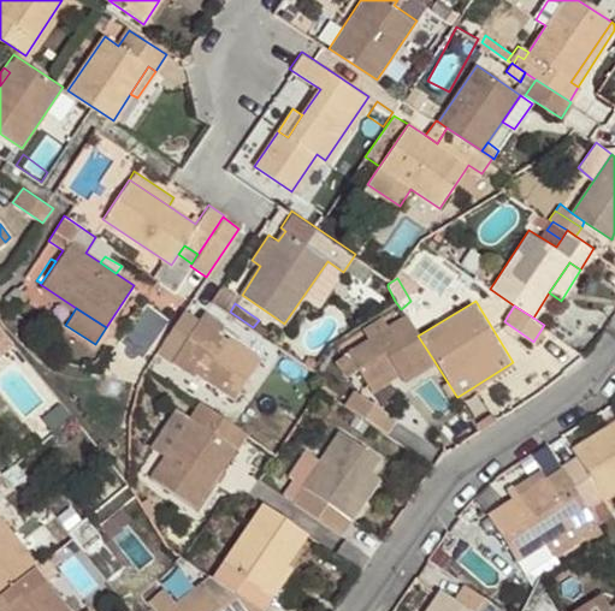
[(155,334),(165,316),(149,308),(140,326),(155,334)]
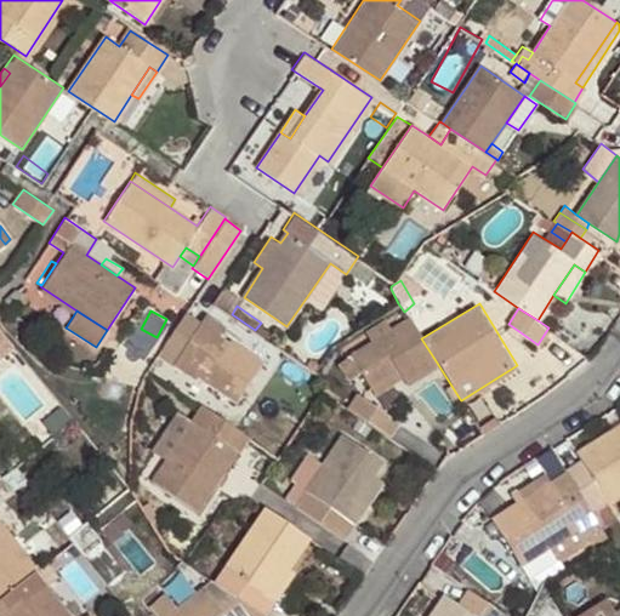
[(199,323),(183,312),(155,354),(171,365),(174,364),(197,378),(199,375),(238,400),(263,361),(229,340),(227,341),(220,336),(199,323)]
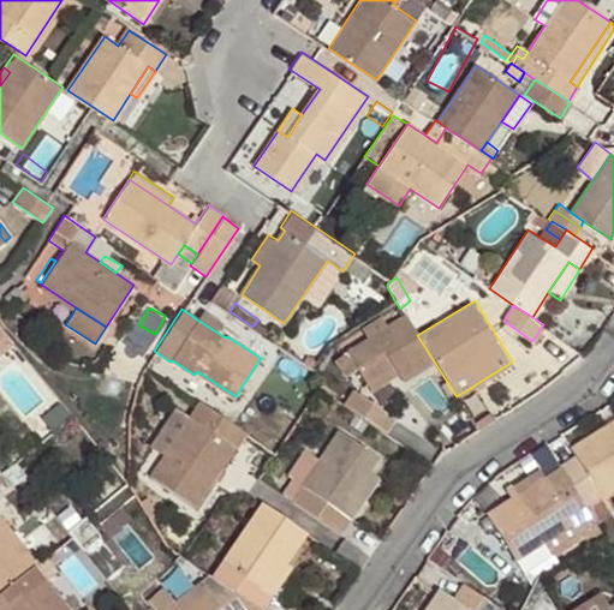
[(204,310),(197,320),(218,333),(224,324),(204,310)]
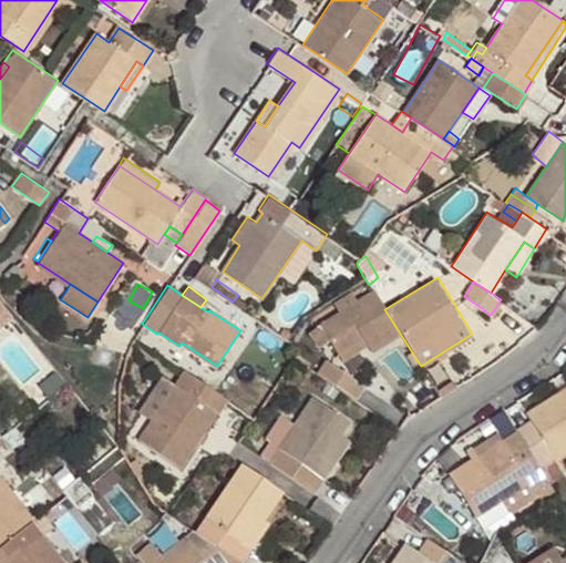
[(384,309),(372,290),(357,299),(338,311),(307,331),(318,348),(330,341),(338,352),(352,344),(356,350),(366,344),(370,350),(399,331),(384,309)]
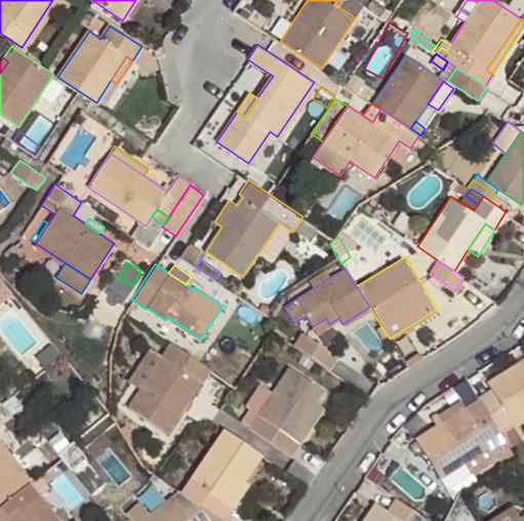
[(313,288),(330,277),(325,269),(307,279),(313,288)]
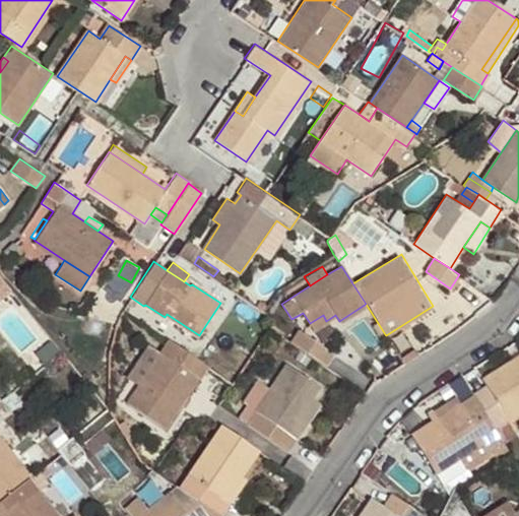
[(323,315),(310,323),(313,330),(326,321),(323,315)]
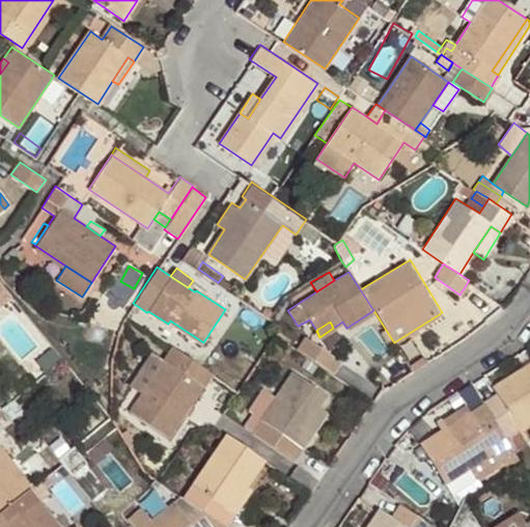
[(279,328),(275,335),(287,344),(291,337),(279,328)]
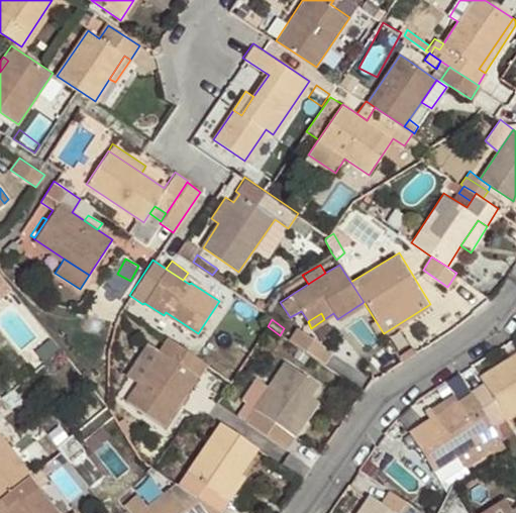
[(383,332),(376,321),(370,324),(378,335),(383,332)]
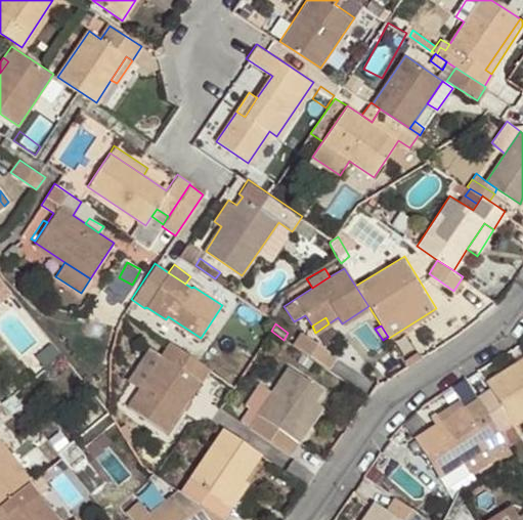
[(292,345),(327,367),(336,354),(301,331),(292,345)]
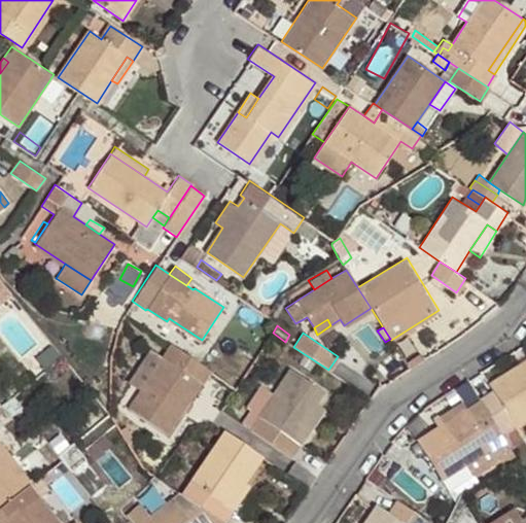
[(211,370),(172,344),(128,411),(167,437),(211,370)]
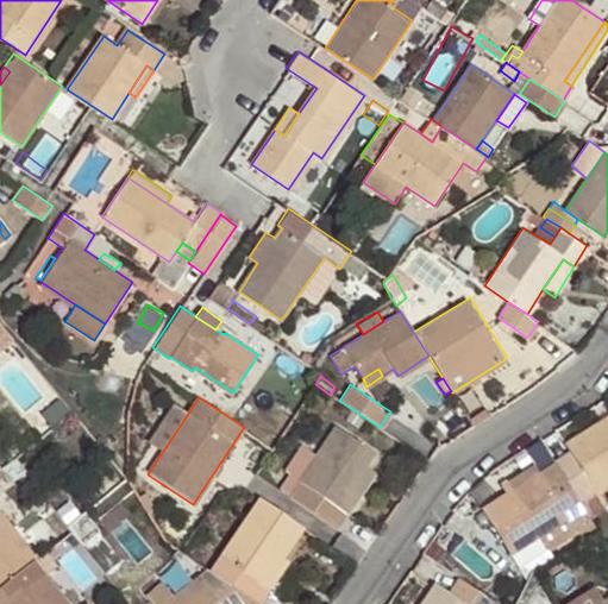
[(569,452),(555,461),(555,463),(577,498),(607,478),(607,414),(563,442),(569,452)]
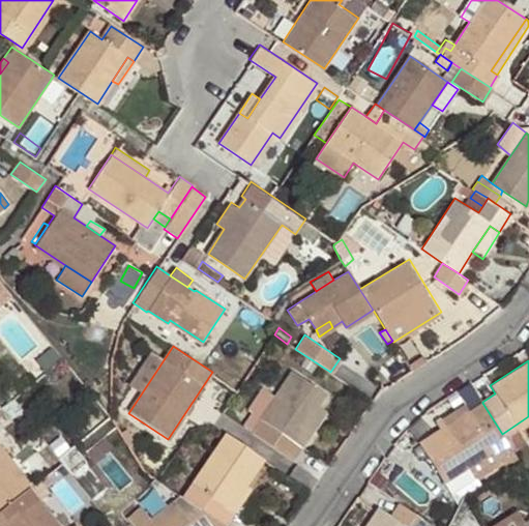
[(252,431),(294,460),(321,420),(313,414),(318,406),(326,393),(292,371),(252,431)]
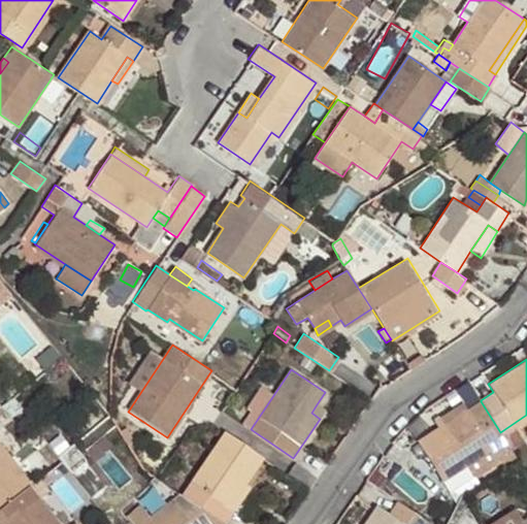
[(432,420),(437,429),(468,410),(462,400),(432,420)]
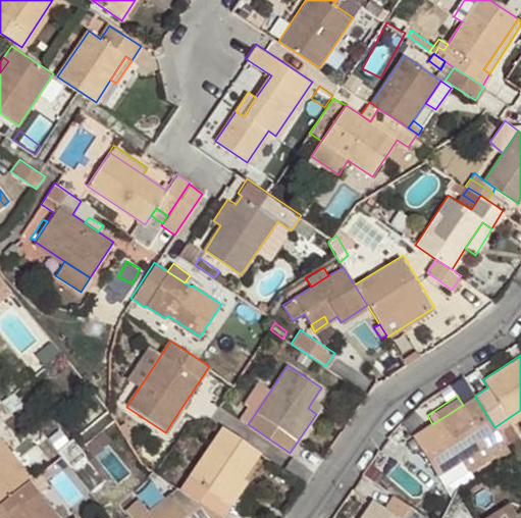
[(489,450),(503,441),(495,427),(475,397),(463,405),(432,424),(412,437),(436,474),(460,459),(485,444),(489,450)]
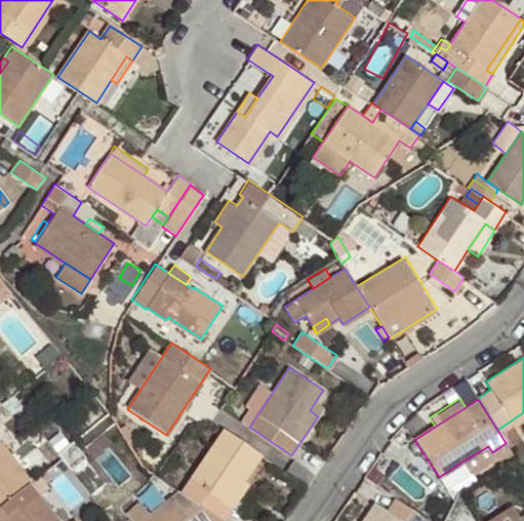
[(324,407),(315,402),(310,410),(318,416),(324,407)]
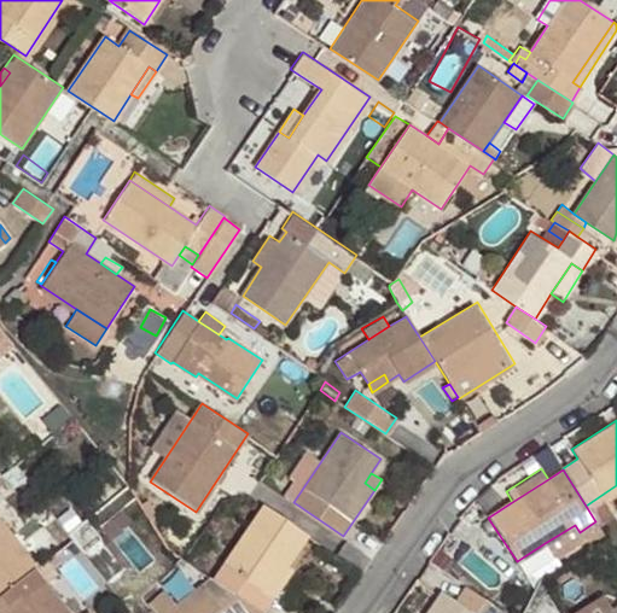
[(0,488),(6,484),(0,477),(0,595),(34,568),(38,565),(0,518),(0,488)]
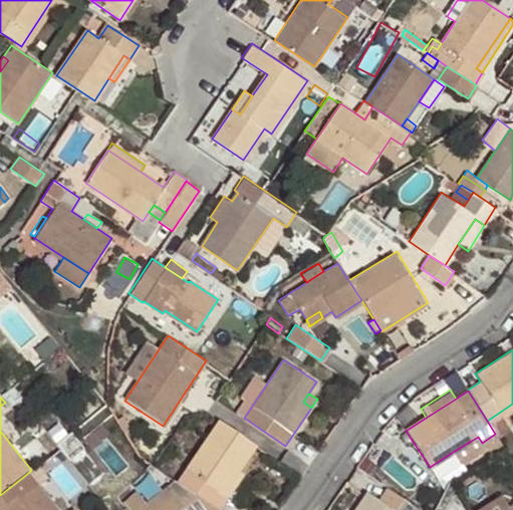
[(236,471),(255,444),(221,420),(177,482),(217,509),(225,497),(220,493),(236,471)]
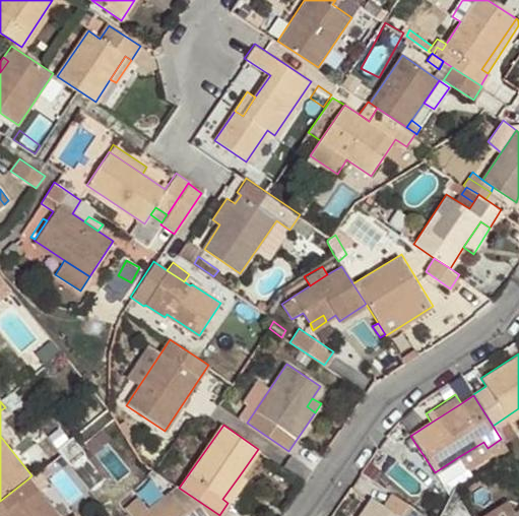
[(492,453),(488,448),(483,442),(458,457),(466,468),(492,453)]
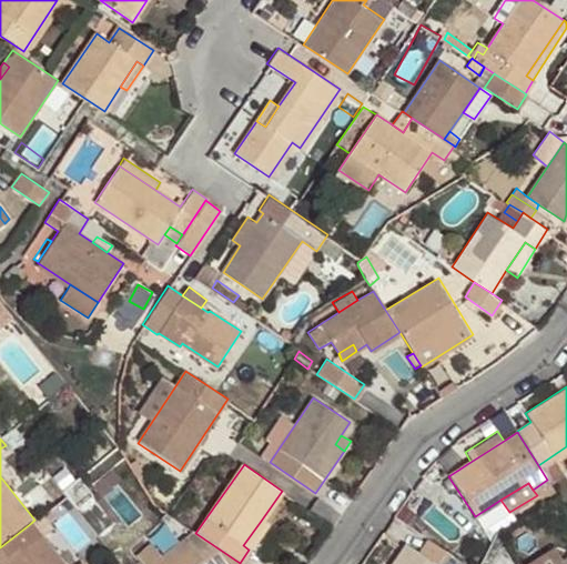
[(243,545),(249,550),(267,525),(261,521),(243,545)]
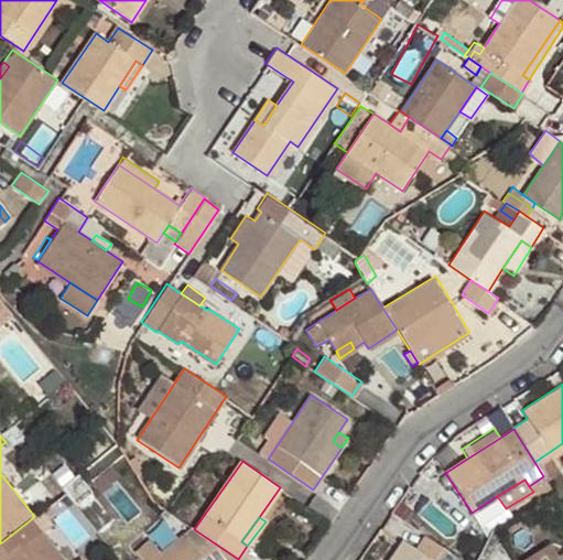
[(63,559),(31,519),(0,544),(0,559),(63,559)]
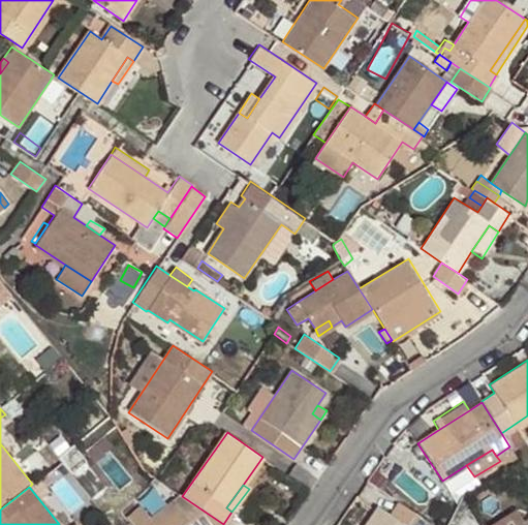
[(224,524),(223,524),(182,496),(181,495),(143,524),(224,524)]
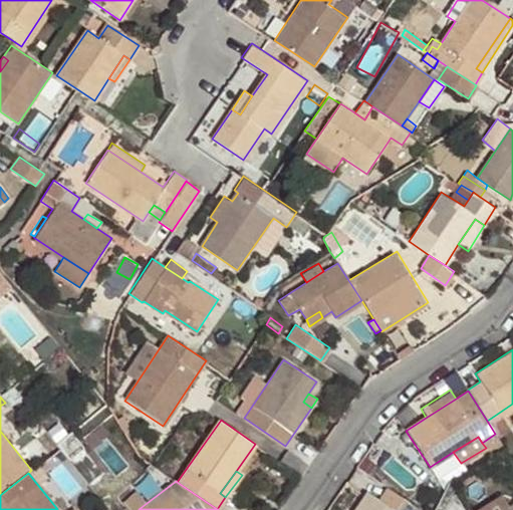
[(423,509),(388,487),(378,500),(367,492),(355,509),(423,509)]
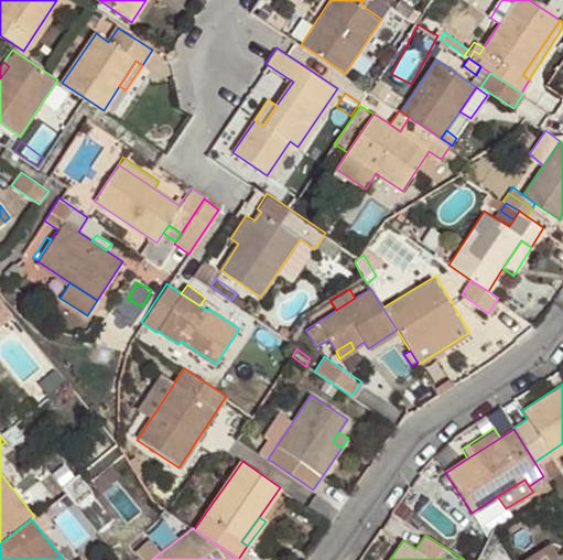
[(550,541),(518,559),(553,559),(559,557),(550,541)]
